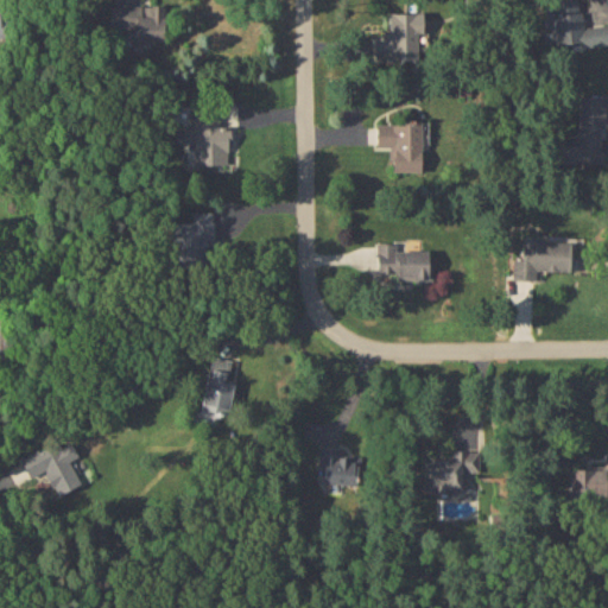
[(551,0),(556,44),(584,40),(584,46),(607,44),(607,24),(581,26),(578,0),(551,0)]
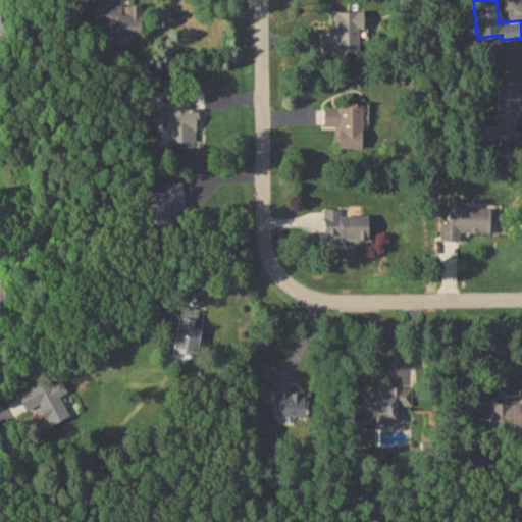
[(141,36),(141,4),(95,4),(94,24),(116,25),(116,35),(141,36)]
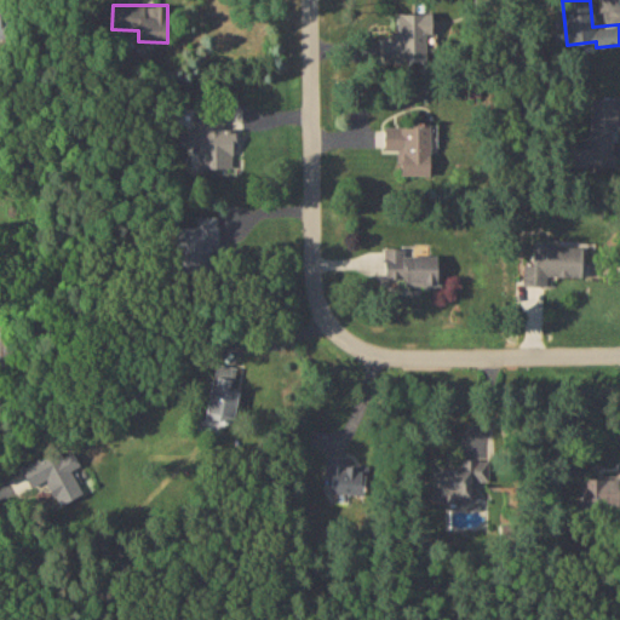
[(396,12),(395,39),(379,39),(379,59),(425,61),(425,32),(431,32),(432,12),(396,12)]
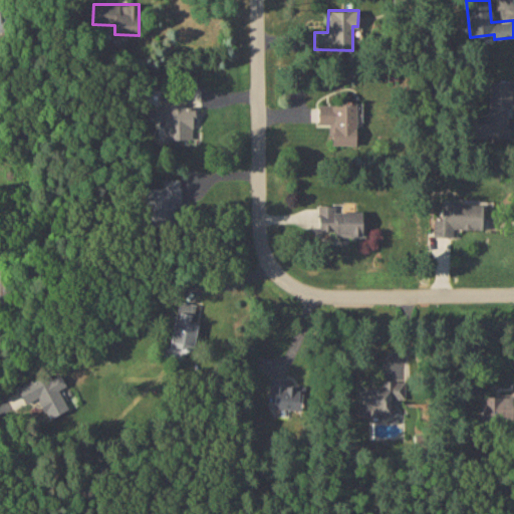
[(474,121),(475,139),(510,139),(509,81),(489,81),(489,113),(483,113),(483,121),(474,121)]
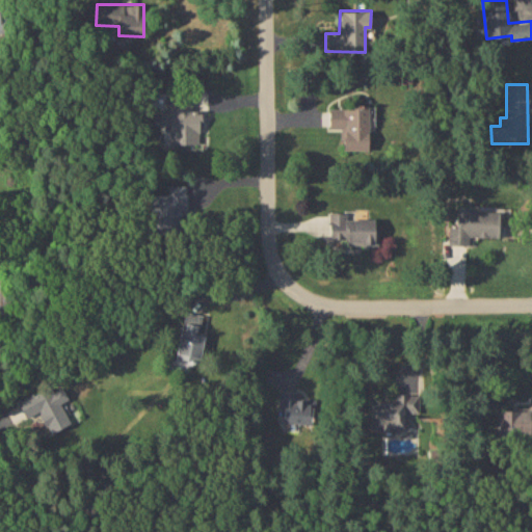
[(169,143),(197,143),(197,128),(202,128),(202,110),(189,110),(189,91),(167,91),(167,110),(160,110),(160,125),(169,125),(169,143)]
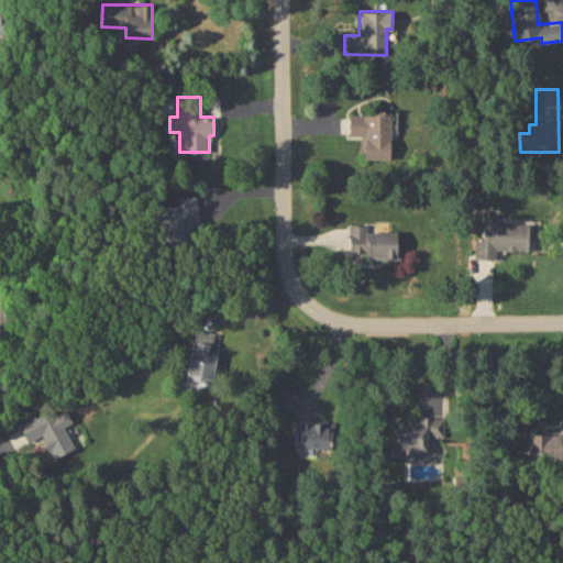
[(389,158),(390,113),(348,112),(348,136),(362,136),(362,158),(389,158)]
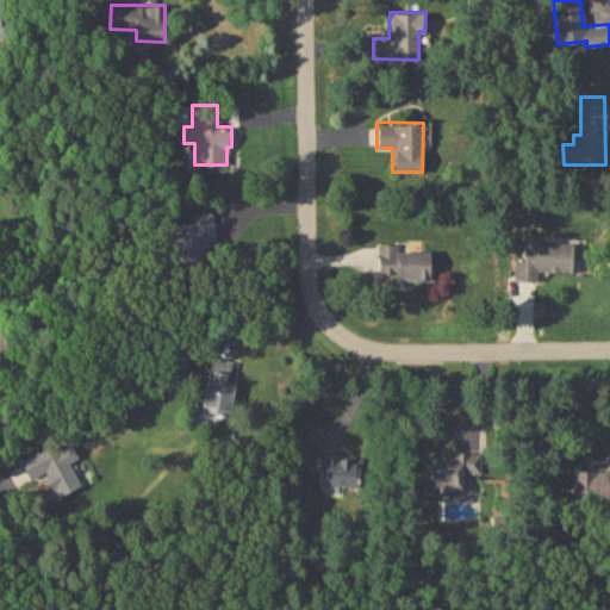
[(193,223),(173,223),(173,267),(205,267),(205,247),(215,247),(215,212),(193,212),(193,223)]
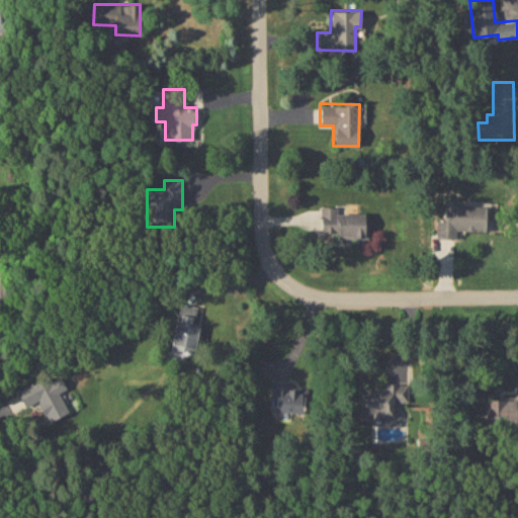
[(436,238),(456,238),(456,230),(487,231),(488,201),(445,200),(444,221),(436,221),(436,238)]
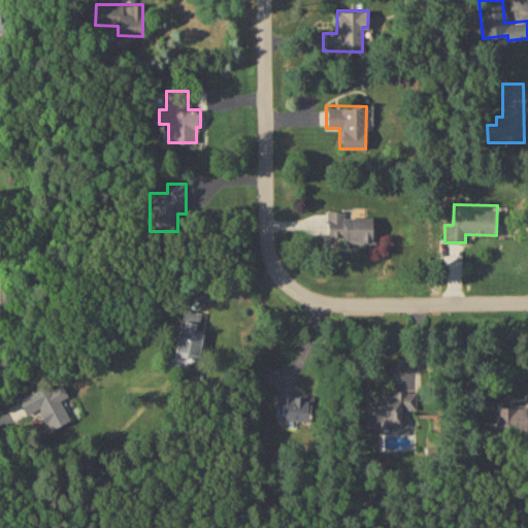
[(371,217),(351,217),(351,210),(326,210),(327,236),(343,236),(343,243),(374,242),(374,229),(371,229),(371,217)]
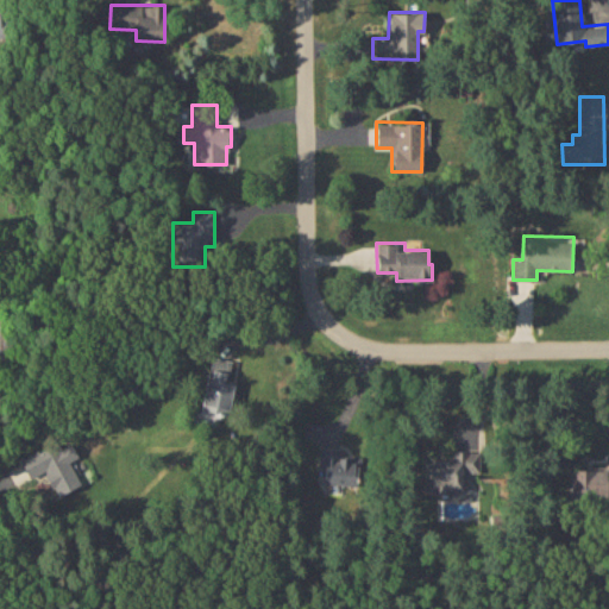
[(232,359),(212,356),(201,409),(228,414),(234,383),(227,382),(232,359)]
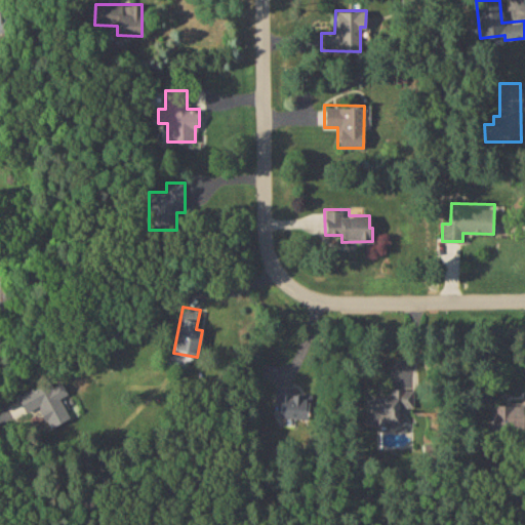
[(17,396),(26,412),(38,406),(49,428),(70,417),(59,398),(68,394),(62,381),(52,386),(49,378),(17,396)]
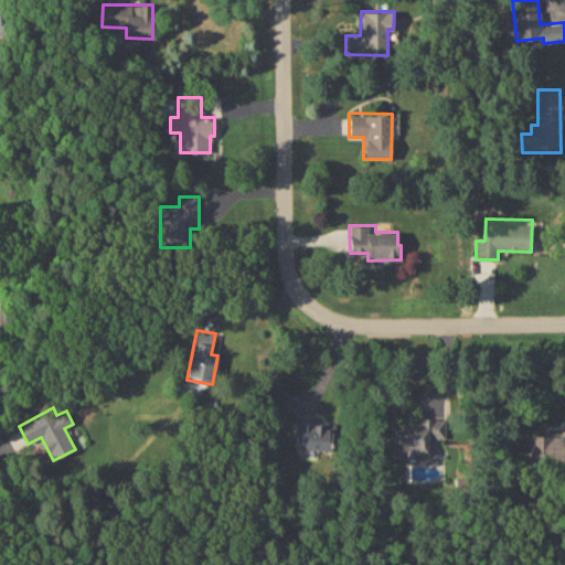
[(300,448),(328,449),(329,424),(317,424),(318,415),(297,414),(296,433),(301,433),(300,448)]
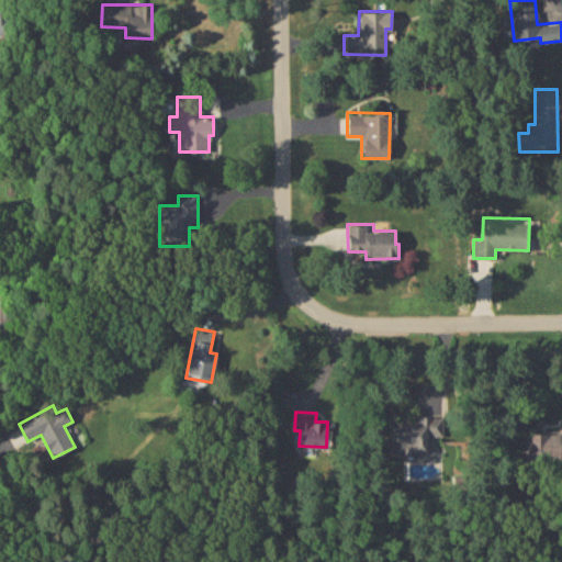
[(392,425),(392,453),(440,453),(440,414),(416,414),(417,425),(392,425)]
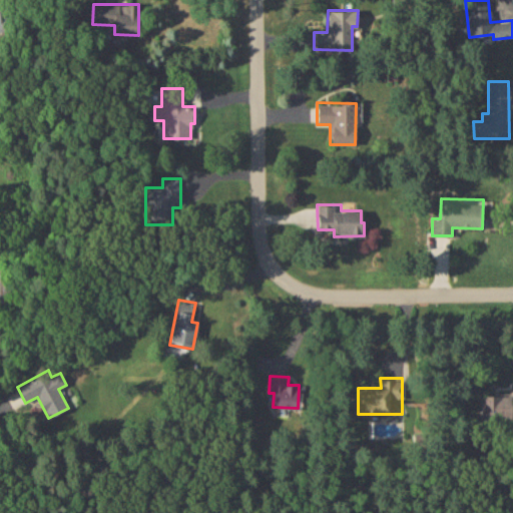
[(512,393),(480,393),(480,418),(512,418),(512,393)]
